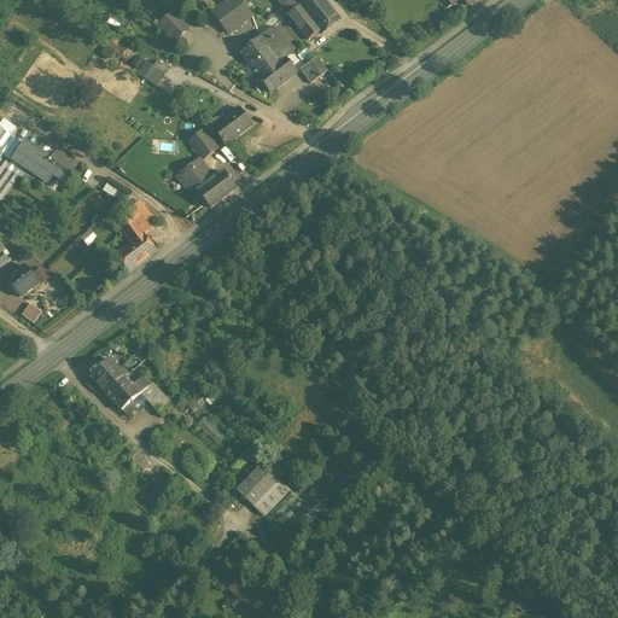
[(225,0),(229,1),(214,13),(229,34),(252,16),(240,0),(225,0)]
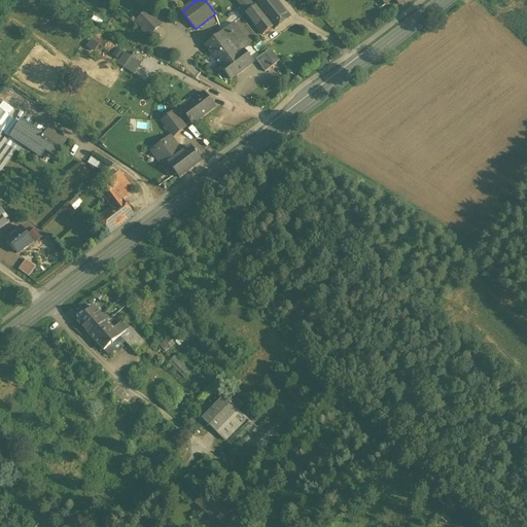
[(236,0),(247,13),(256,5),(251,0),(236,0)]
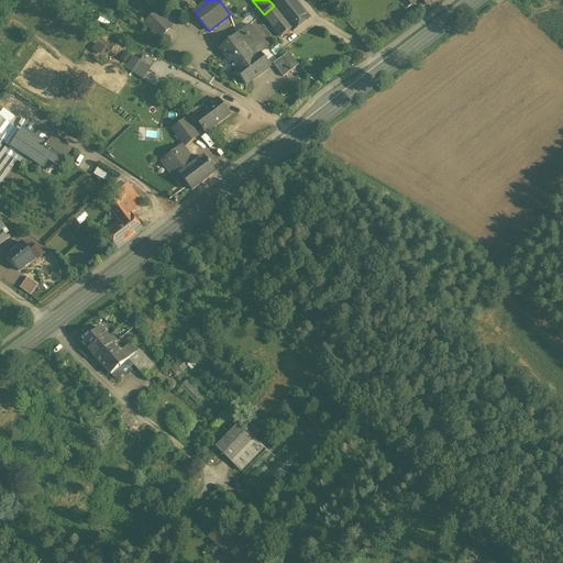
[(280,0),(274,6),(264,14),(282,37),(291,30),(294,32),(295,31),(294,29),(307,18),(309,20),(310,19),(294,0),(280,0)]
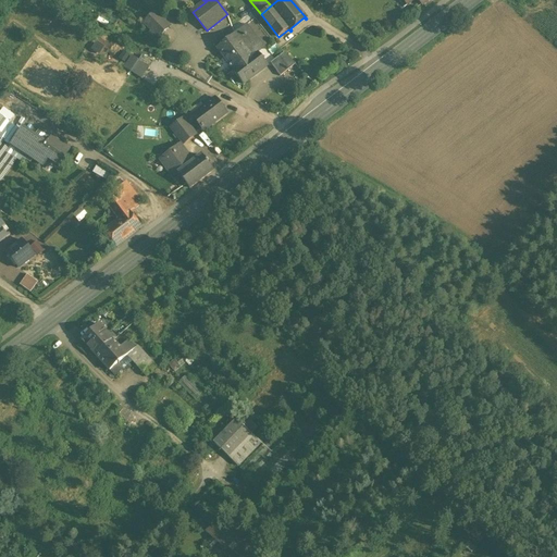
[(159,10),(145,23),(159,37),(170,26),(163,20),(165,17),(159,10)]
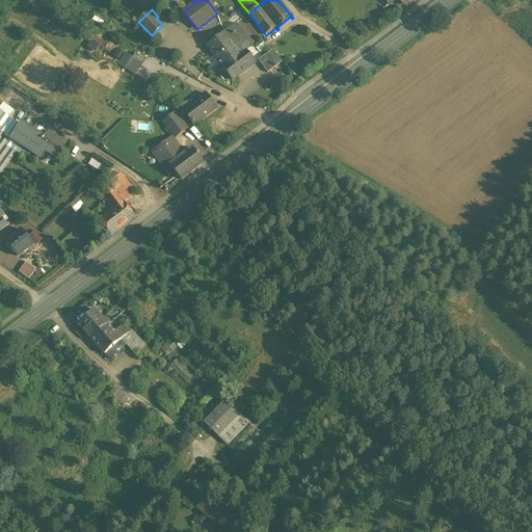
[(107,20),(110,15),(99,10),(97,16),(107,20)]
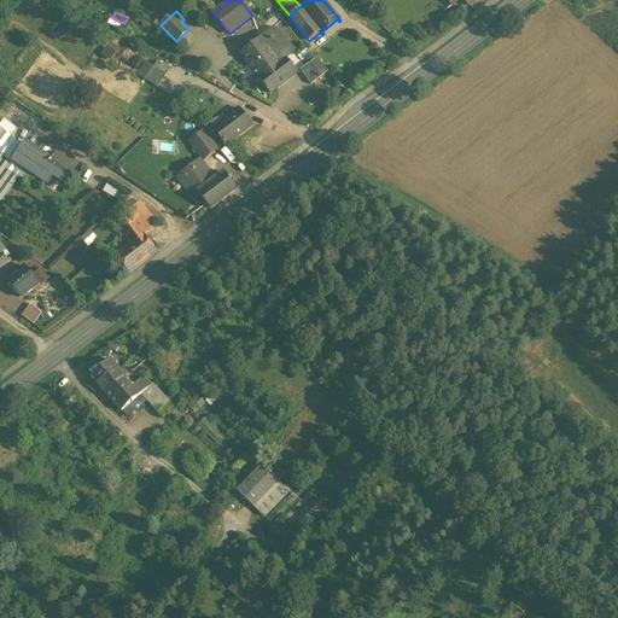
[(322,31),(324,34),(339,22),(337,19),(322,31)]
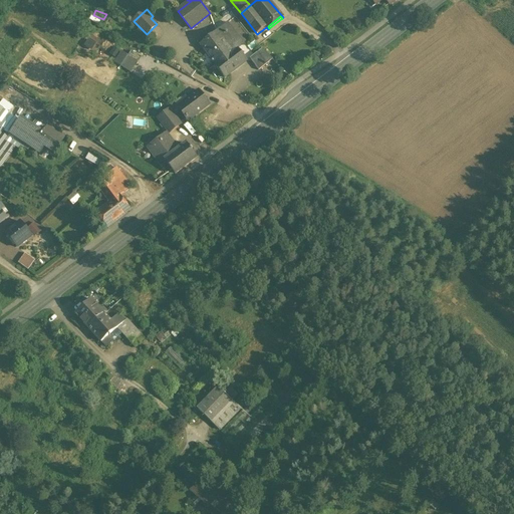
[(223,27),(239,47),(244,44),(228,23),(223,27)]
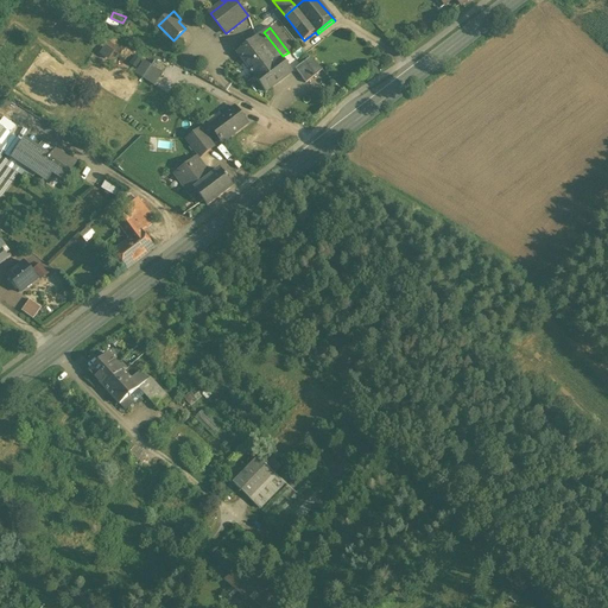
[(187,30),(185,29),(173,40),(175,42),(187,30)]
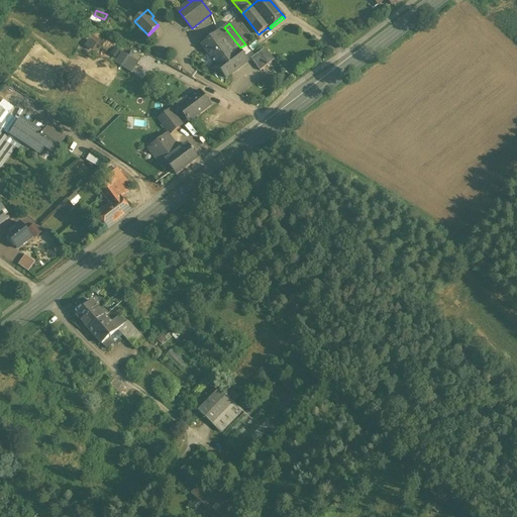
[(238,49),(240,47),(224,27),(218,31),(234,53),(238,49)]
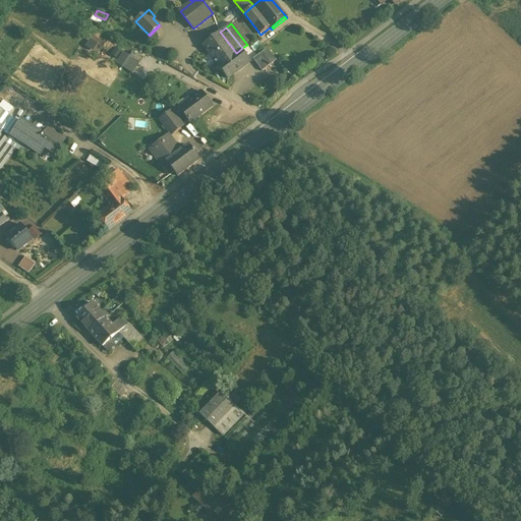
[(236,53),(220,32),(212,38),(209,41),(203,45),(219,66),(222,63),(236,53)]
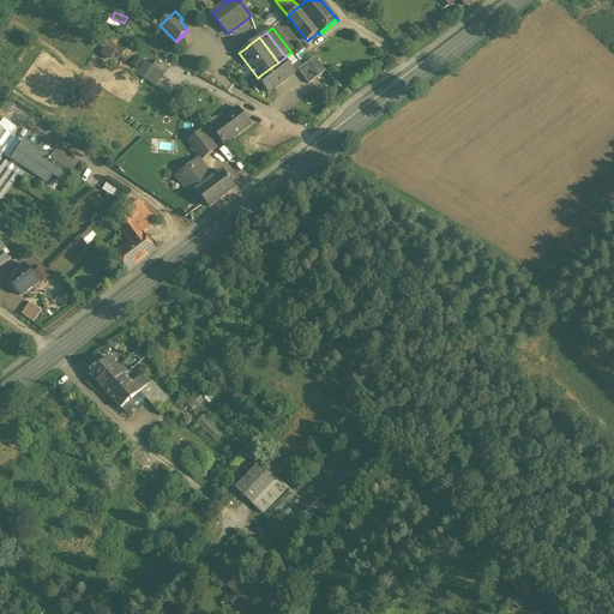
[(326,71),(314,58),(299,70),(309,84),(326,71)]
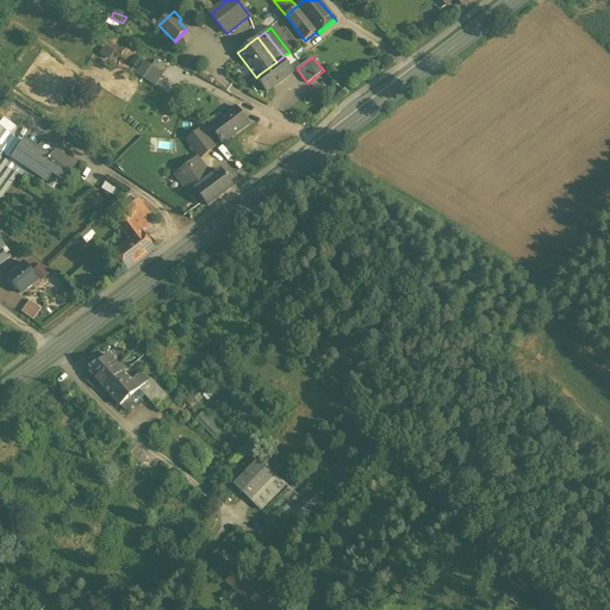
[(277,62),(260,74),(272,88),(272,89),(293,73),(281,58),(277,62)]
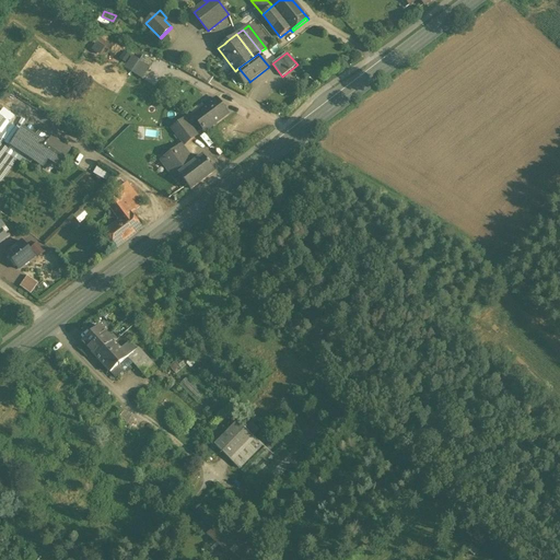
[(143,56),(140,61),(151,68),(154,62),(143,56)]
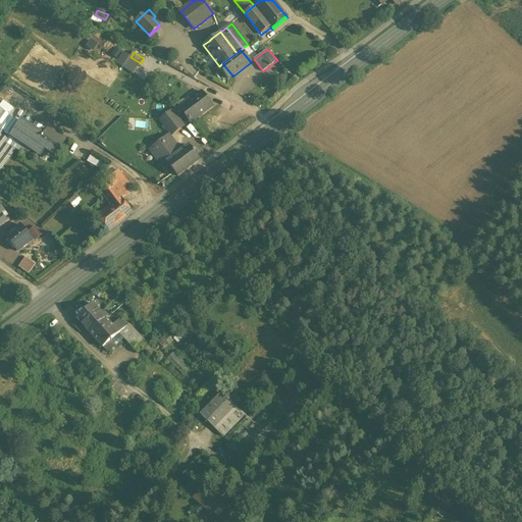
[(123,68),(135,74),(141,63),(131,57),(124,65),(123,68)]
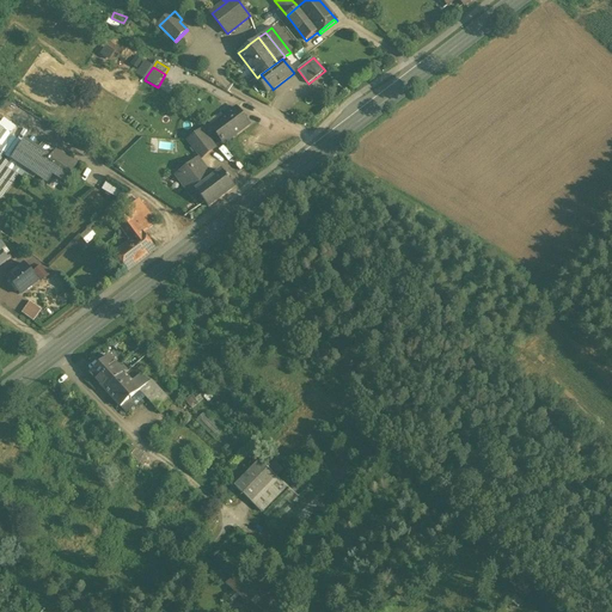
[(261,74),(257,78),(268,92),(273,89),(261,74)]
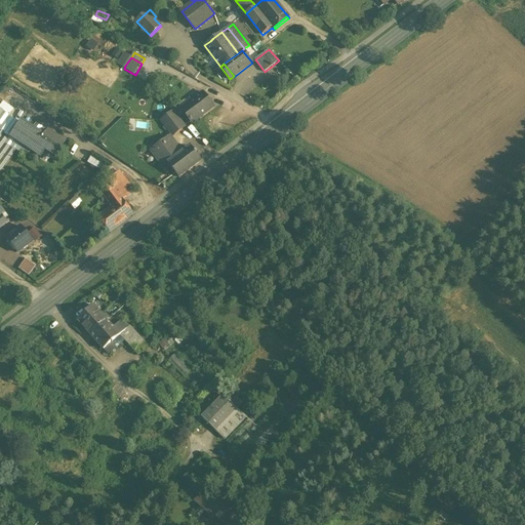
[(204,92),(200,95),(200,96),(190,104),(190,105),(184,110),(191,119),(190,120),(191,121),(192,120),(193,122),(214,107),(204,92)]
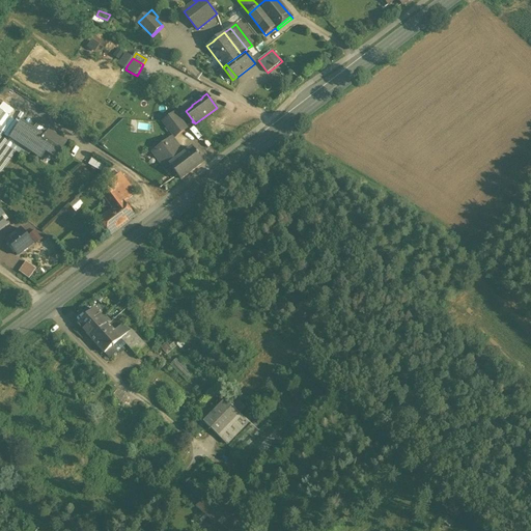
[(4,104),(0,108),(0,109),(9,117),(14,111),(4,104)]
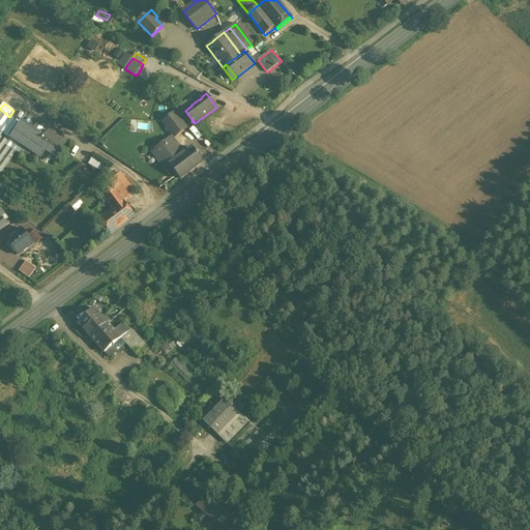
[(0,133),(10,141),(11,139),(21,125),(9,117),(0,109),(0,133)]
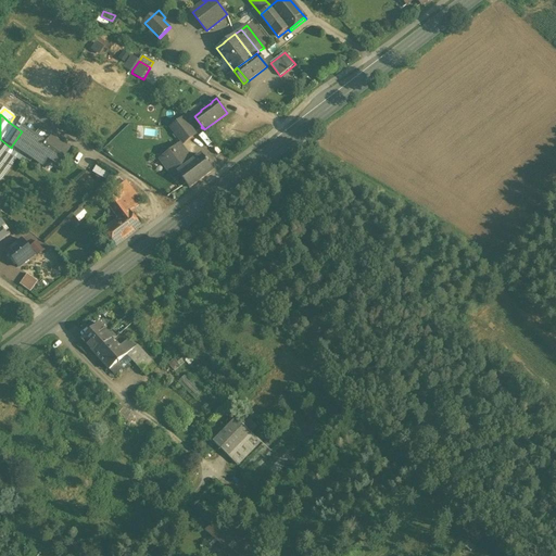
[(196,135),(184,118),(173,126),(171,128),(184,144),(196,135)]
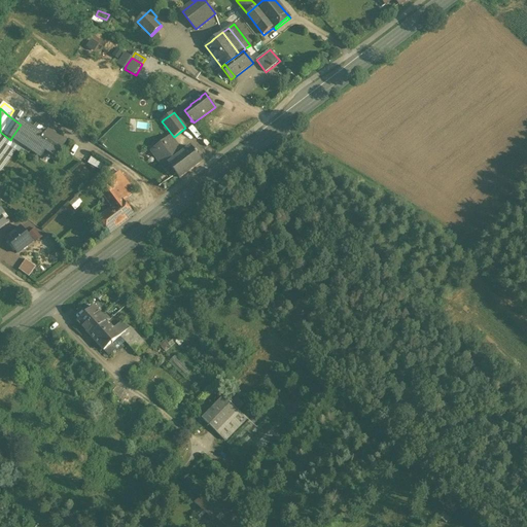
[(21,125),(11,138),(24,145),(25,146),(32,135),(32,136),(34,133),(27,128),(21,125)]
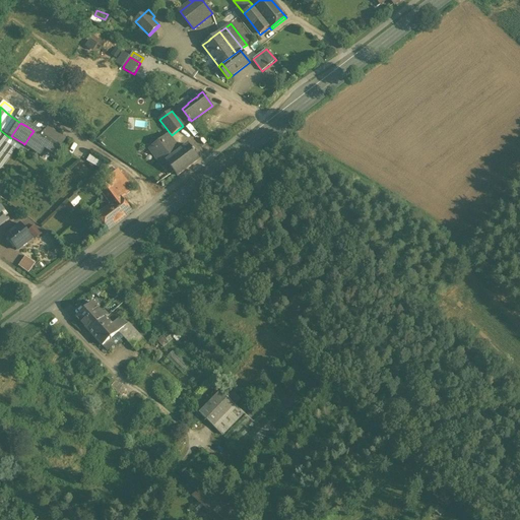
[(40,140),(39,138),(36,142),(54,153),(64,139),(48,129),(40,140)]
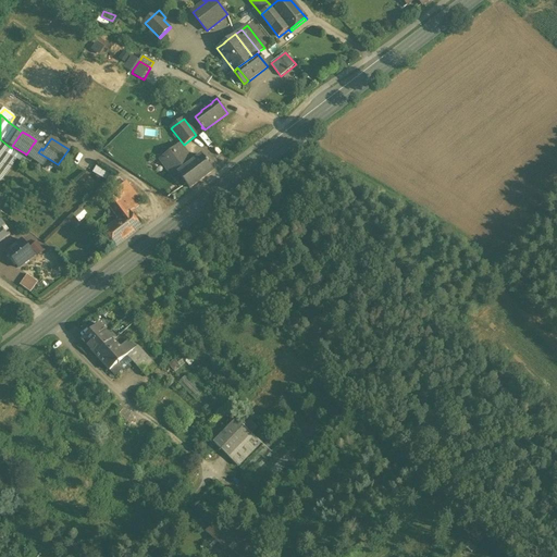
[(0,185),(12,170),(25,153),(12,146),(11,148),(0,139),(0,185)]
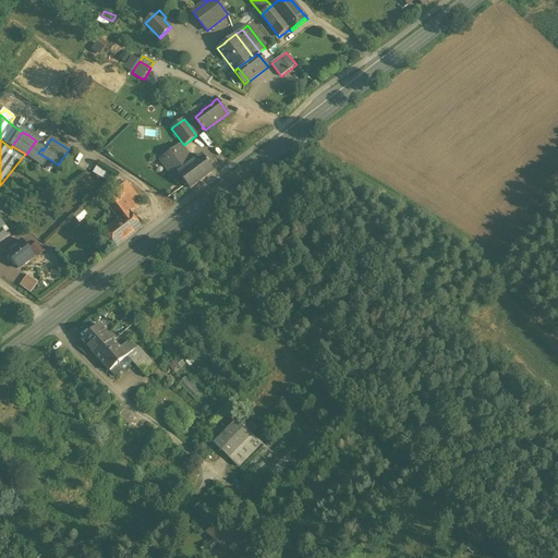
[(34,144),(34,143),(26,155),(34,160),(38,153),(41,148),(34,144)]
